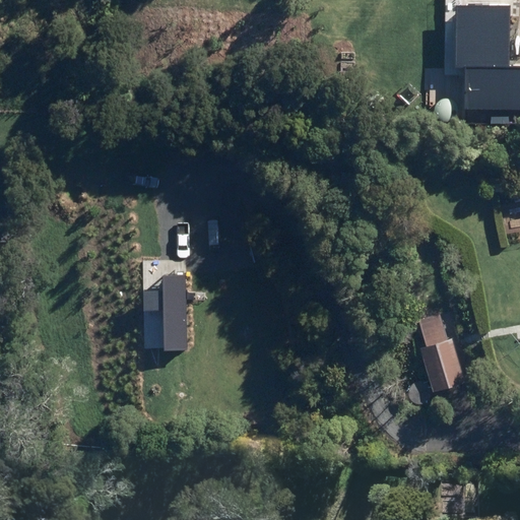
[(519,56),(494,54),(491,98),(519,100),(519,56)]
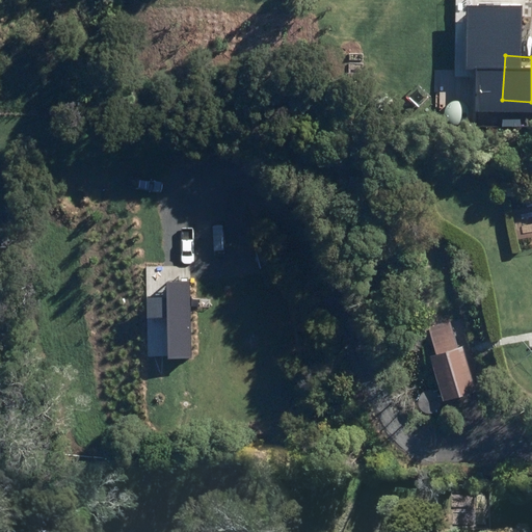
[(515,196),(515,187),(501,188),(501,197),(515,196)]
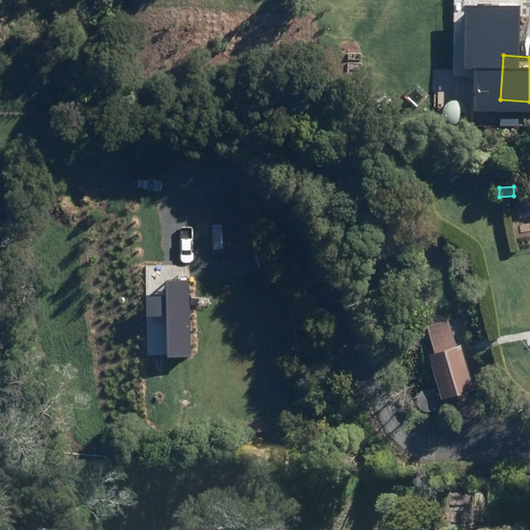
[(525,219),(512,222),(513,231),(527,229),(525,219)]
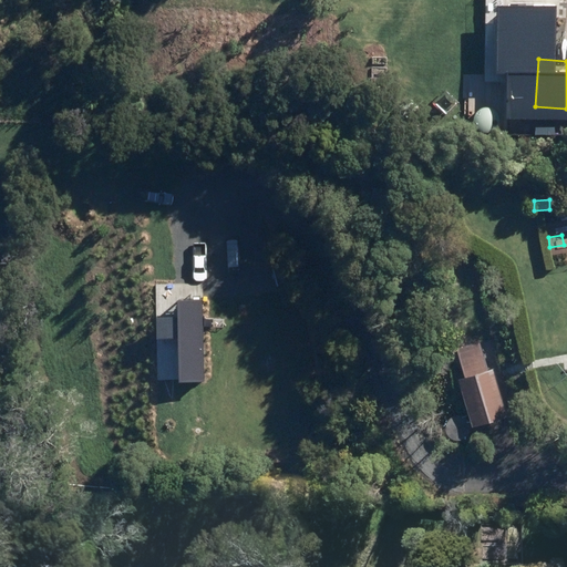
[(457,378),(473,426),(507,416),(493,369),(487,371),(478,340),(456,347),(465,377),(457,378)]
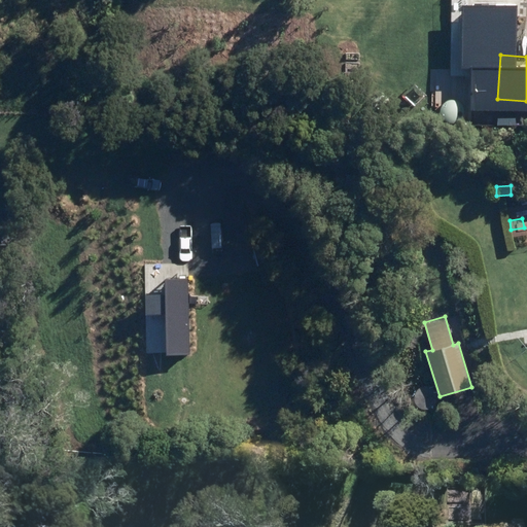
[(461,447),(444,447),(444,456),(451,456),(451,457),(455,457),(455,456),(462,456),(461,447)]
